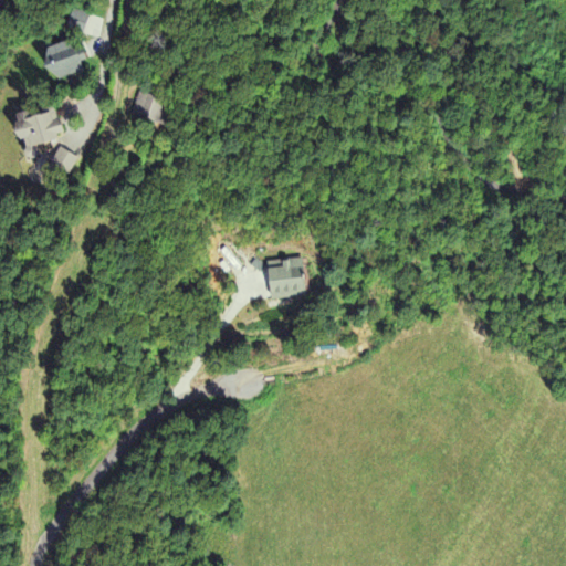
[(83,33),(91,16),(75,9),(67,28),(83,33)]
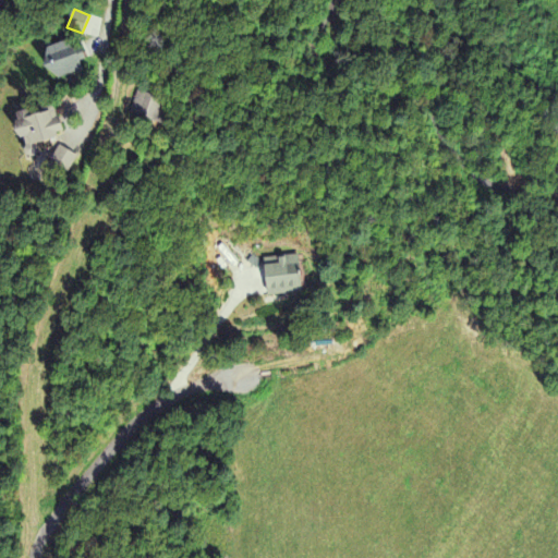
[(55,80),(86,68),(75,37),(44,49),(55,80)]
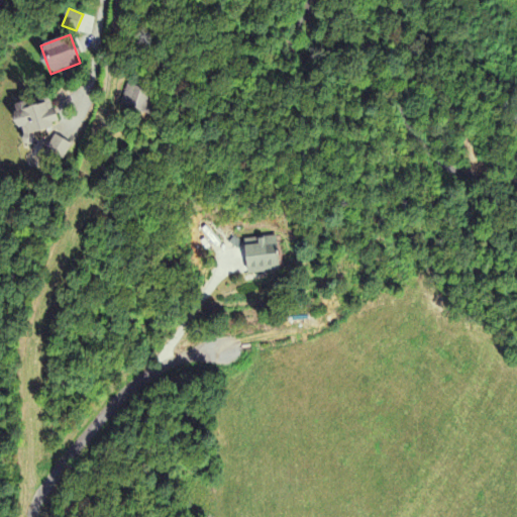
[(121,104),(150,115),(160,92),(129,80),(121,104)]
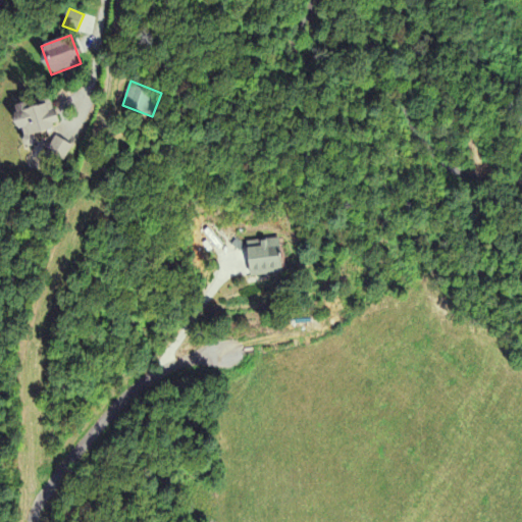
[(18,111),(33,137),(61,121),(46,95),(18,111)]
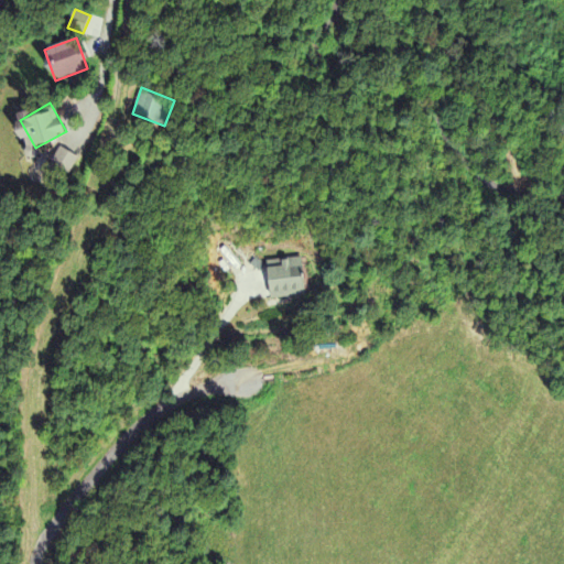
[(79,155),(61,145),(52,162),(71,172),(79,155)]
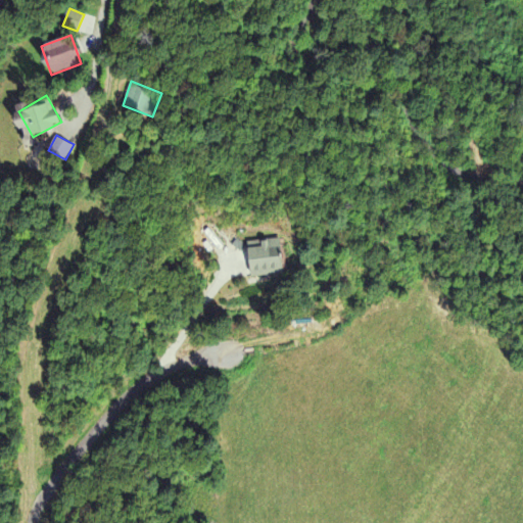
[(251,275),(284,273),(281,238),(264,240),(264,246),(249,247),(251,275)]
